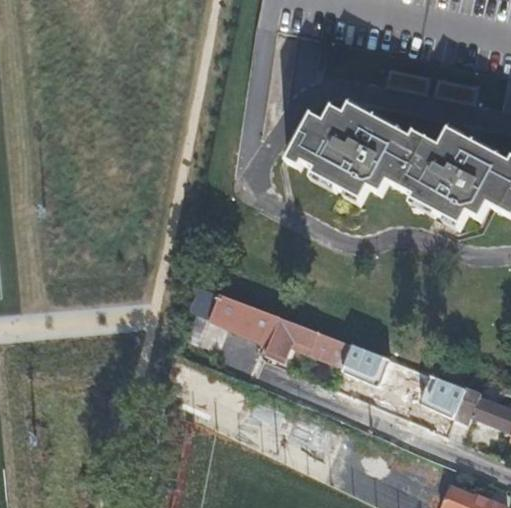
[(309,116),(294,146),(287,159),(296,165),(300,159),(311,166),(308,172),(357,199),(364,186),(377,193),(384,180),(409,194),(408,198),(458,225),(465,212),(478,220),(487,205),(510,218),(510,156),(507,163),(447,128),(436,147),(411,132),(407,139),(347,102),(341,115),(329,108),(321,123),(309,116)]
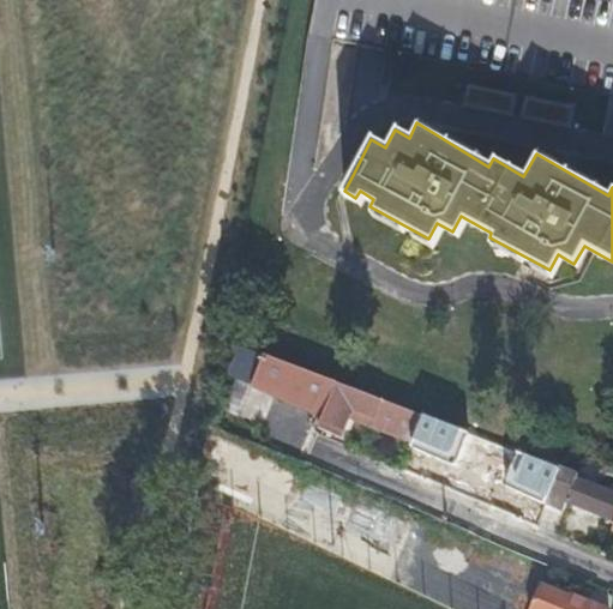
[(322,414),(337,381),(257,350),(245,381),(322,414)]
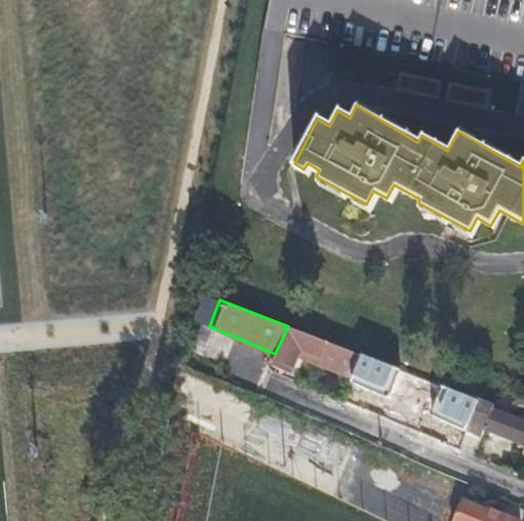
[(356,378),(365,355),(327,341),(313,335),(288,326),(275,354),(272,361),(290,369),(297,352),(353,374),(352,377),(356,378)]
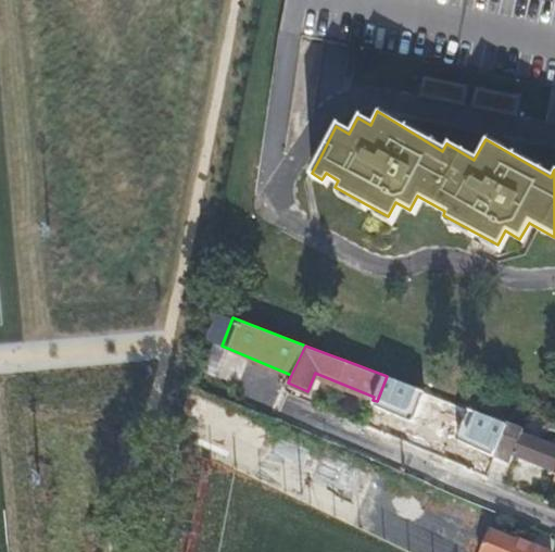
[(438,422),(446,399),(387,376),(377,401),(437,425),(438,422)]
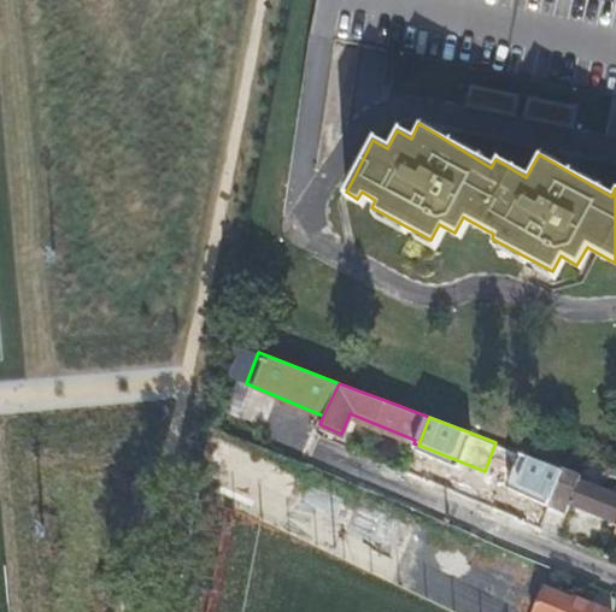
[(552,494),(562,468),(496,442),(486,468),(552,494)]
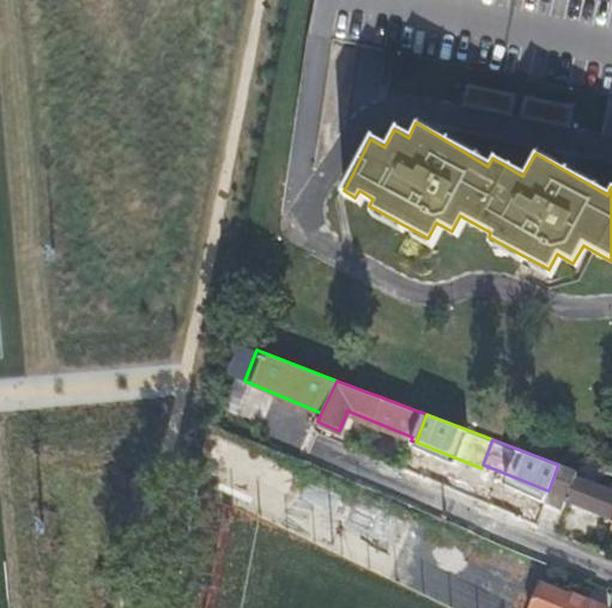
[(611,461),(597,455),(588,476),(558,464),(549,491),(545,499),(562,506),(565,498),(604,514),(611,493),(611,461)]
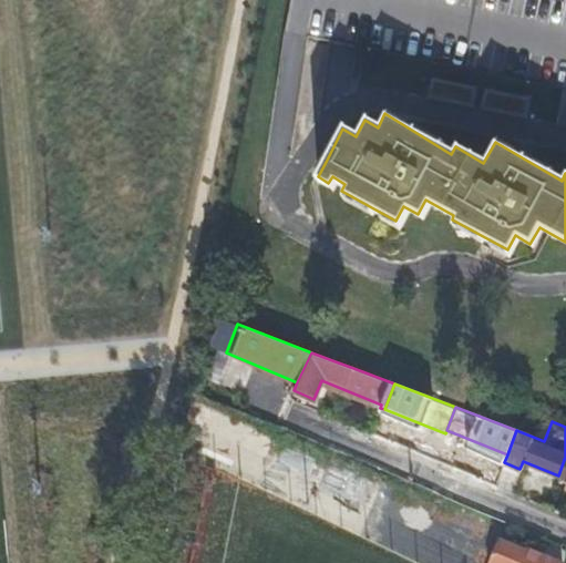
[(348,504),(342,518),(374,533),(379,519),(348,504)]
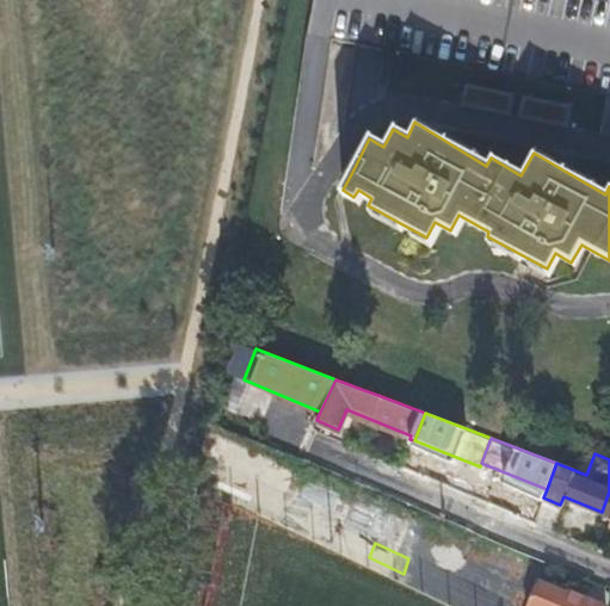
[(567,592),(535,577),(523,605),(603,605),(604,604),(570,588),(567,592)]
